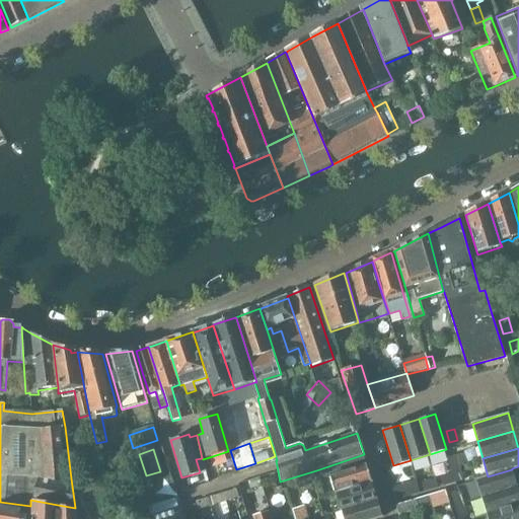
[(364,454),(316,470),(317,472),(320,475),(322,476),(325,477),(327,477),(330,477),(335,493),(336,492),(372,480),(367,464),(364,454)]
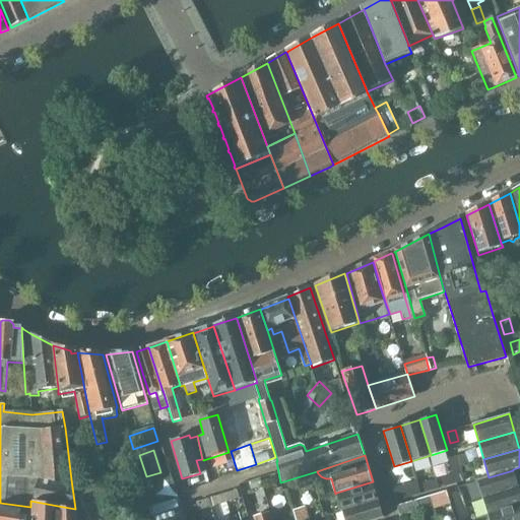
[(453,470),(461,468),(458,456),(449,458),(453,470)]
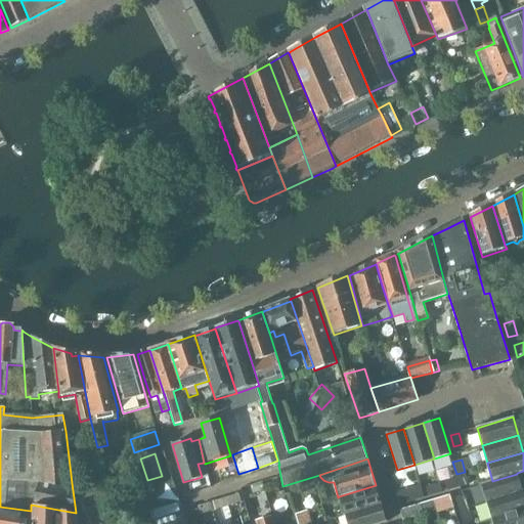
[(204,463),(198,464),(202,477),(208,475),(205,464),(204,463)]
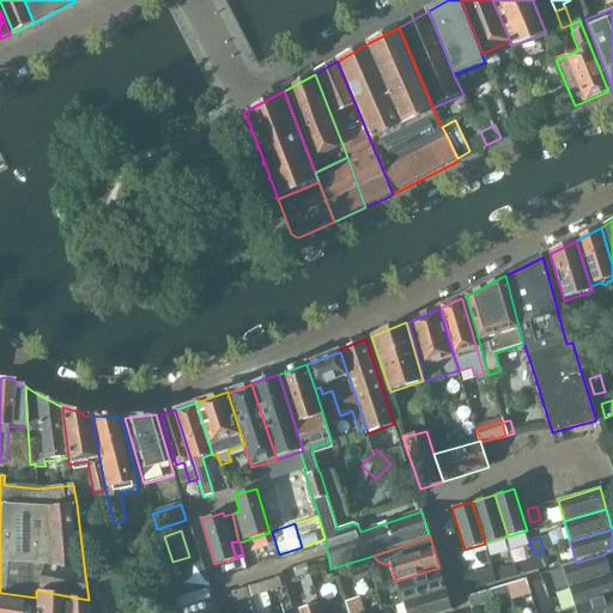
[(534,554),(535,559),(539,569),(548,566),(544,552),(534,554)]
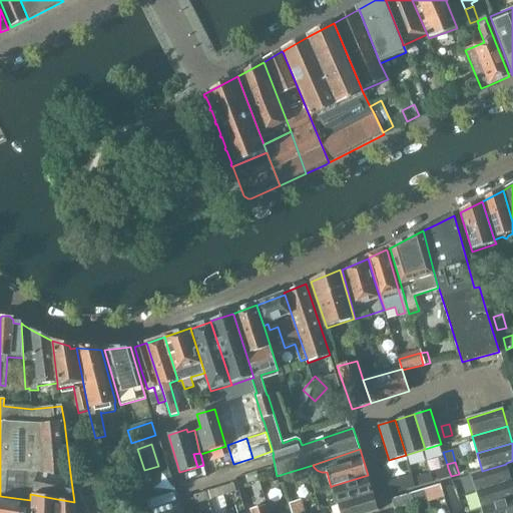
[(477,492),(512,481),(506,464),(482,471),(471,475),(477,492)]
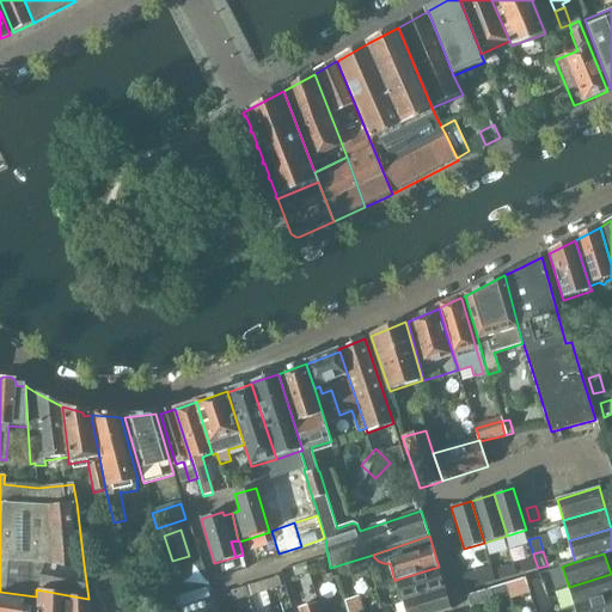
[(90,611),(133,611),(129,587),(123,558),(84,564),(89,599),(90,611)]
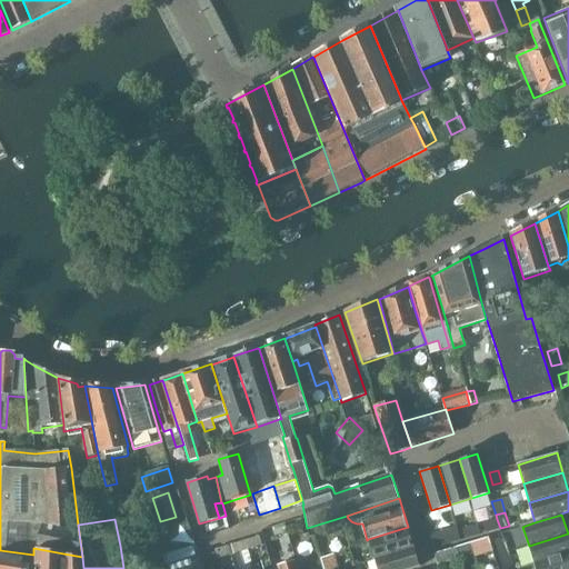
[(500,528),(497,519),(485,523),(487,532),(500,528)]
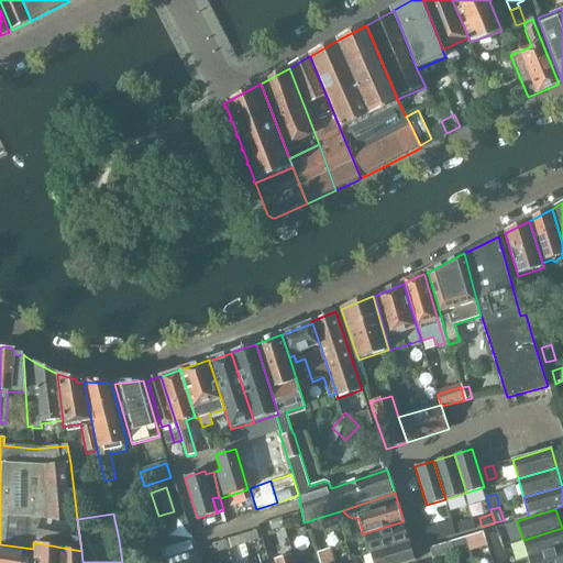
[(212,529),(216,540),(263,527),(260,516),(212,529)]
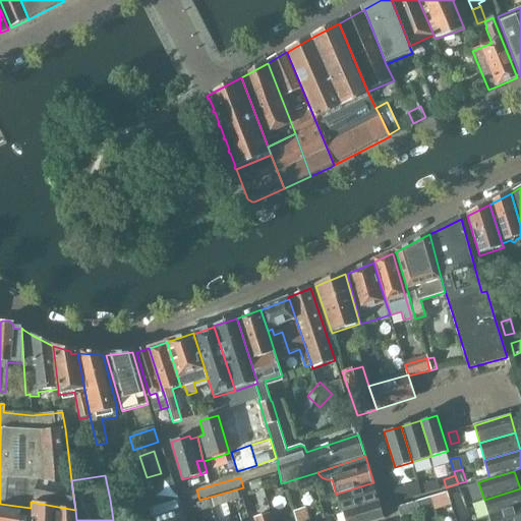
[(427,493),(440,489),(438,480),(424,484),(427,493)]
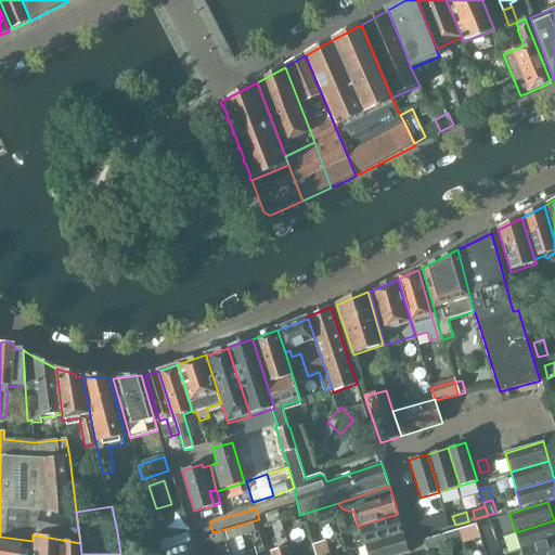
[(398,514),(359,526),(365,545),(403,533),(398,515),(398,514)]
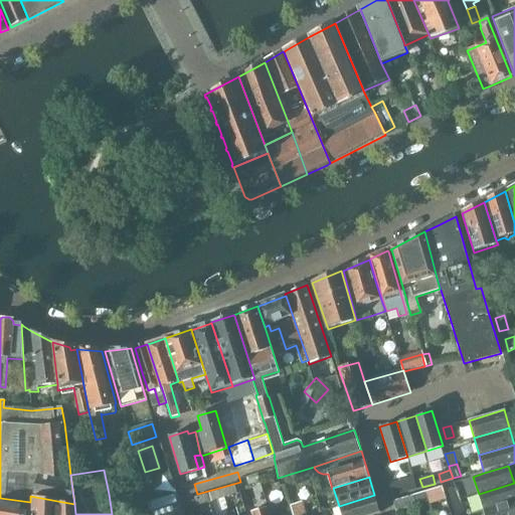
[(412,477),(404,480),(408,492),(416,489),(412,477)]
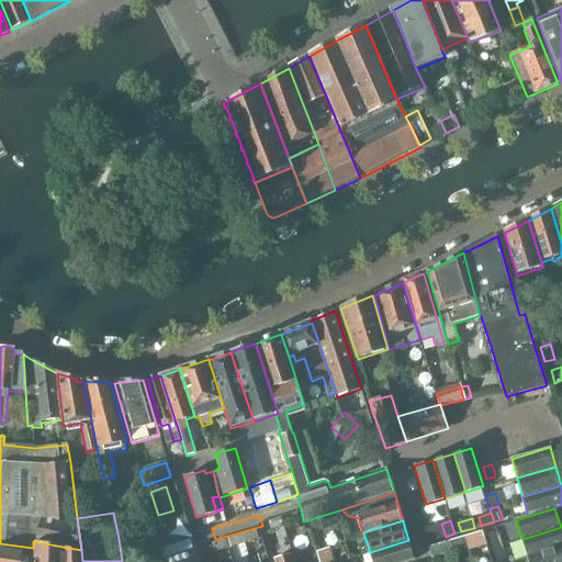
[(152,526),(155,539),(164,537),(160,524),(152,526)]
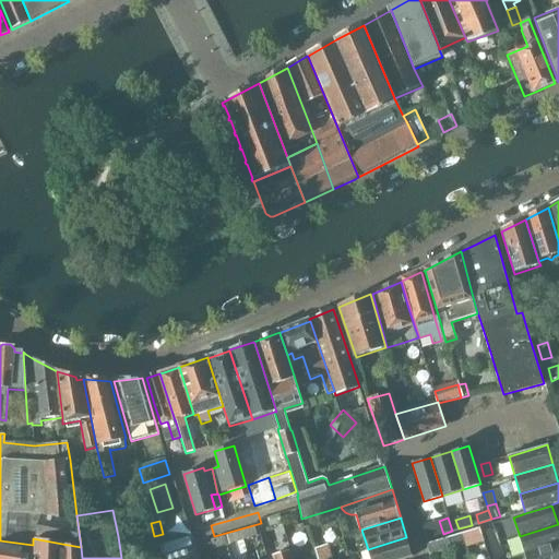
[(439,521),(430,523),(435,536),(443,534),(439,521)]
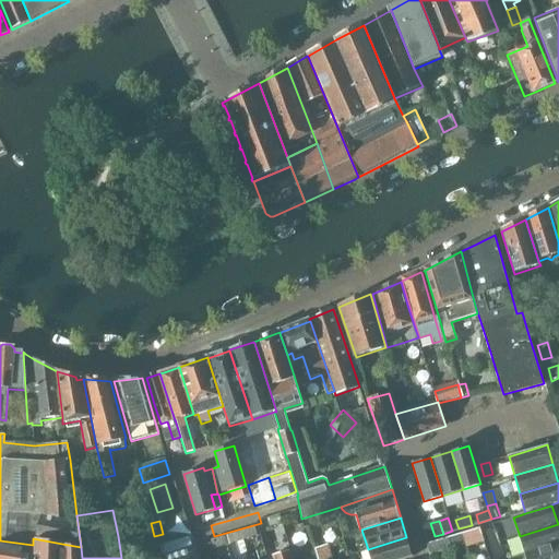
[(428,524),(421,526),(426,538),(431,537),(435,536),(430,523),(428,524)]
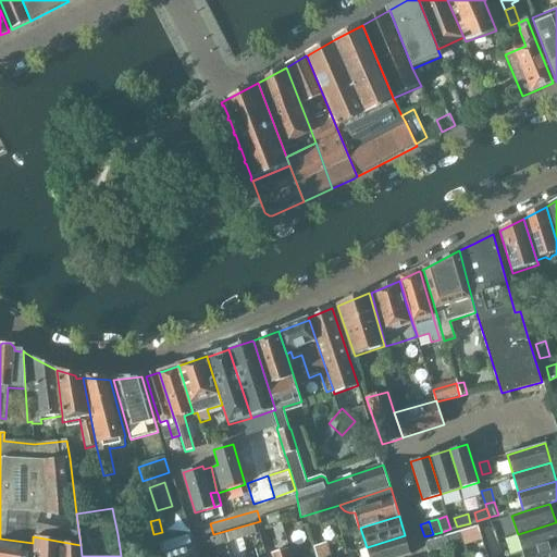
[(523,553),(556,541),(556,525),(556,522),(518,534),(523,553)]
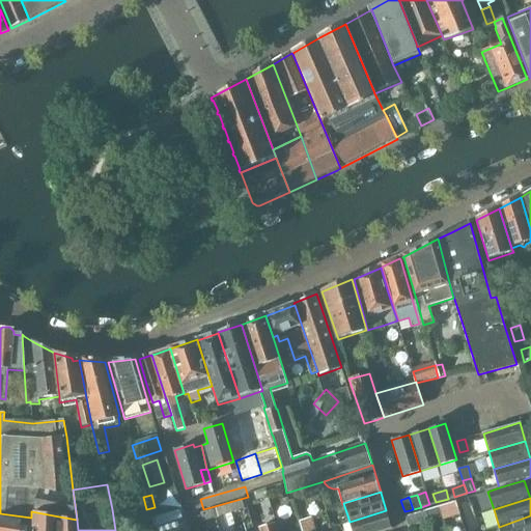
[(242,501),(229,504),(232,512),(245,509),(242,501)]
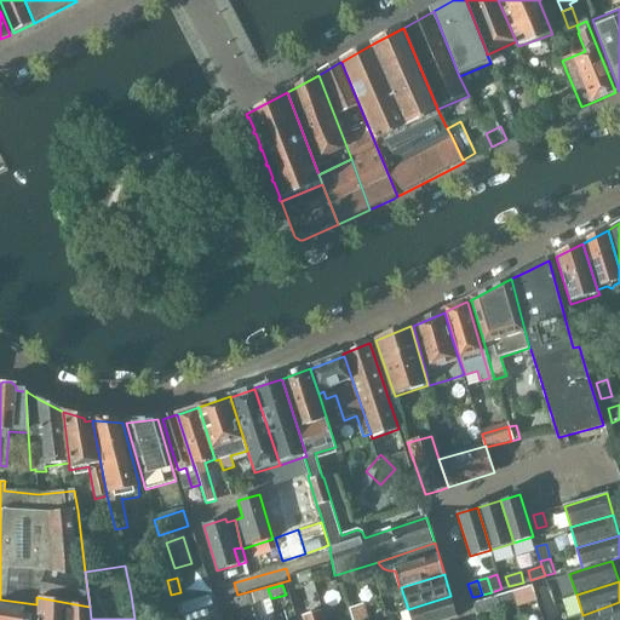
[(514,592),(517,603),(537,597),(533,586),(514,592)]
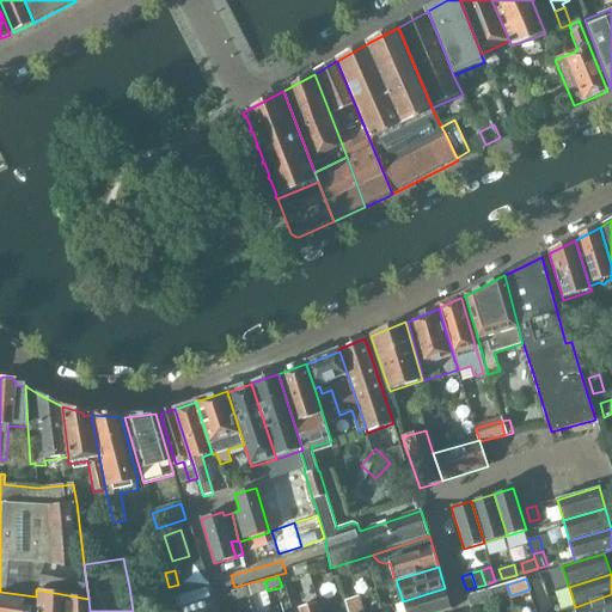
[(538,597),(549,593),(544,579),(534,582),(538,597)]
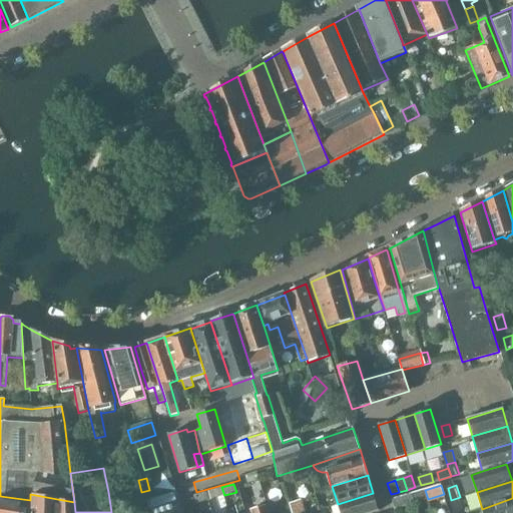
[(221,487),(209,491),(211,499),(224,495),(221,487)]
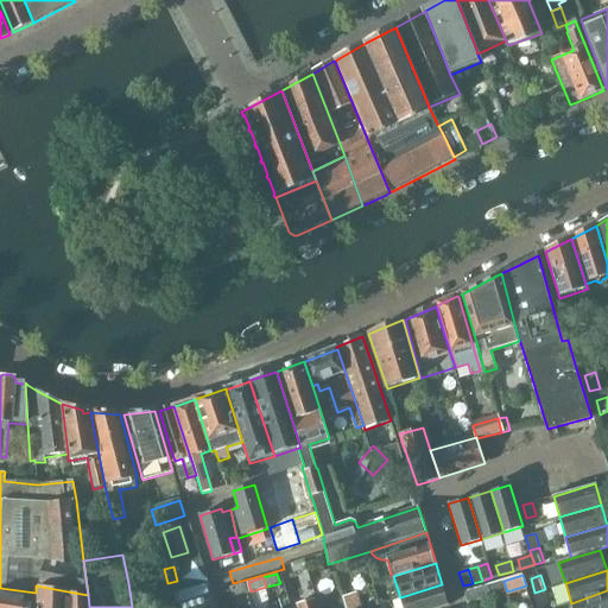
[(486,586),(489,597),(507,591),(504,581),(486,586)]
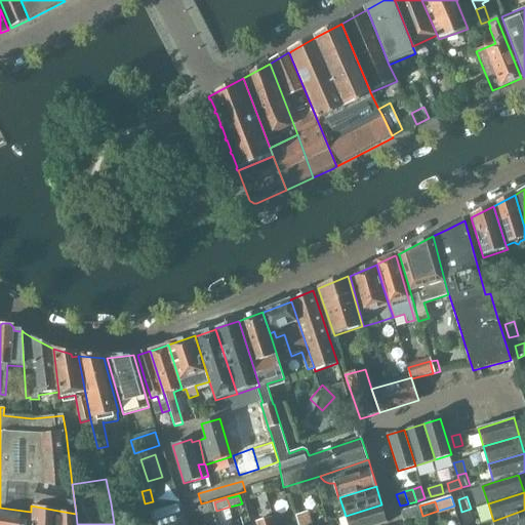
[(210,503),(198,508),(201,516),(212,512),(210,503)]
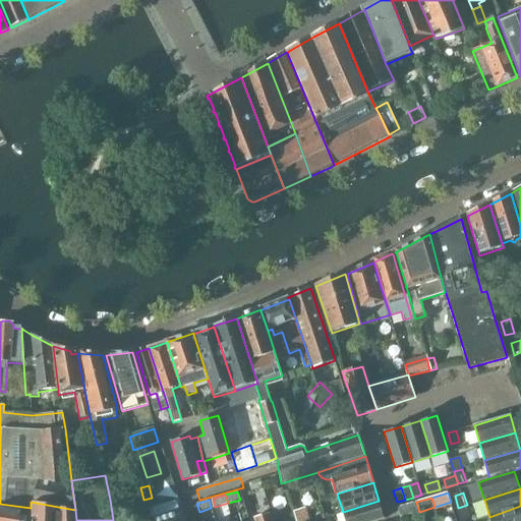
[(379,501),(343,512),(345,520),(379,520),(385,519),(379,501)]
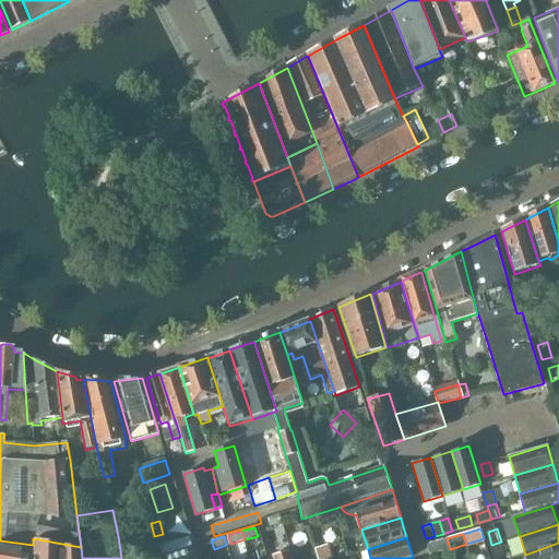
[(61,558),(62,544),(33,538),(33,545),(33,558),(61,558)]
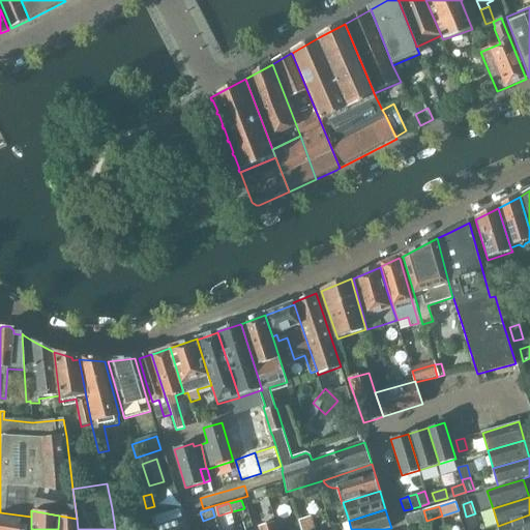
[(408,526),(427,521),(423,510),(405,516),(408,526)]
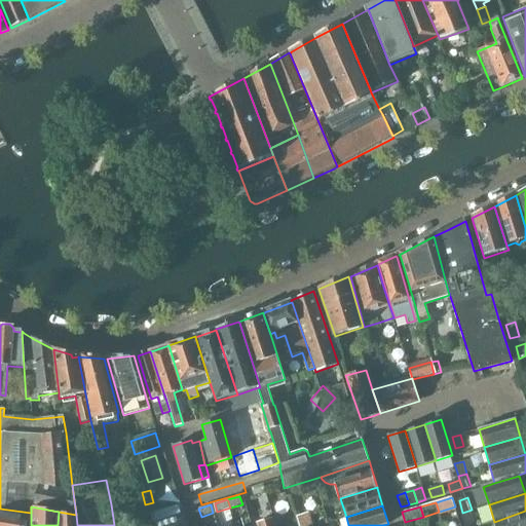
[(0,509),(0,525),(31,525),(31,513),(0,509)]
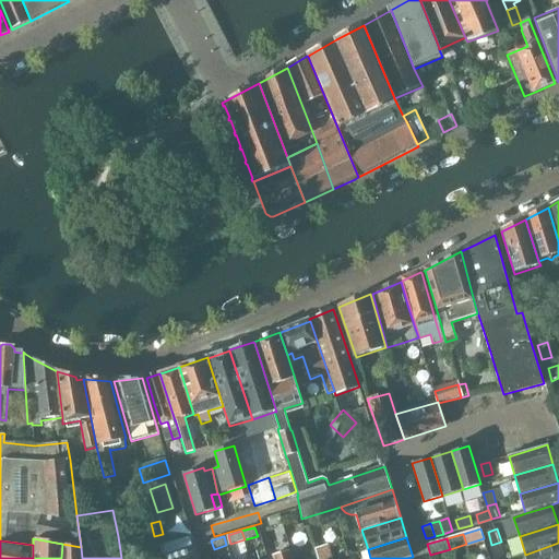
[(501,542),(491,545),(496,558),(506,555),(501,542)]
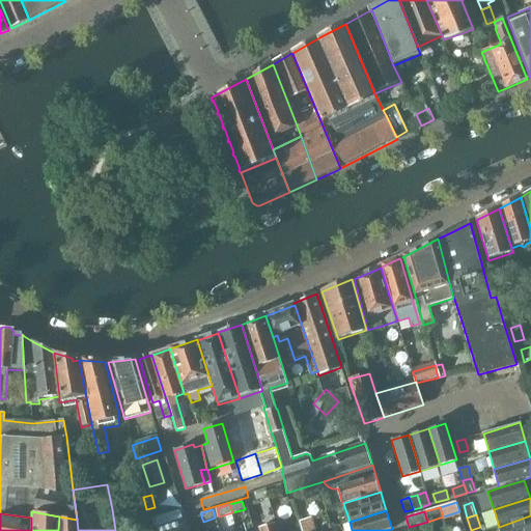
[(530,530),(530,515),(499,527),(500,530),(530,530)]
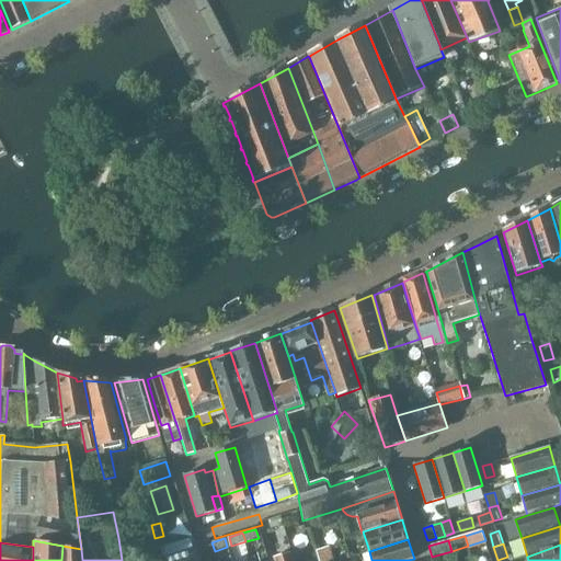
[(63,546),(61,560),(82,560),(81,549),(63,546)]
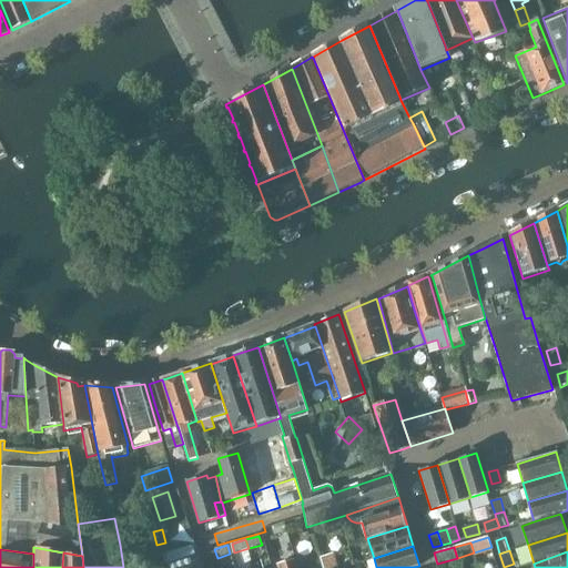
[(337,567),(333,553),(321,557),(323,567),(337,567)]
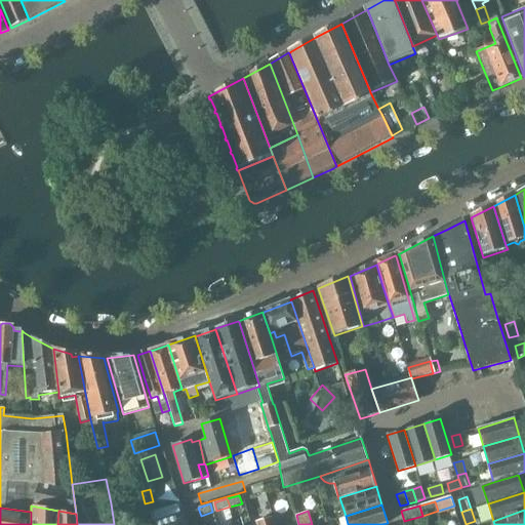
[(150,523),(150,524),(187,524),(184,514),(182,514),(183,515),(152,523),(150,523)]
